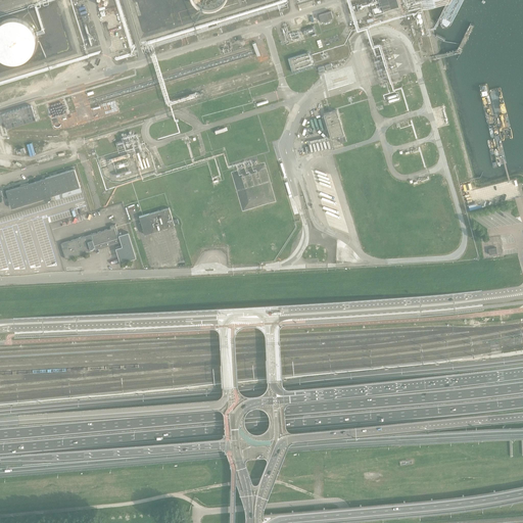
[(192,0),(195,2),(197,4),(199,6),(200,6),(204,8),(208,8),(211,8),(216,7),(218,6),(219,5),(221,4),(223,3),(225,0),(192,0)]
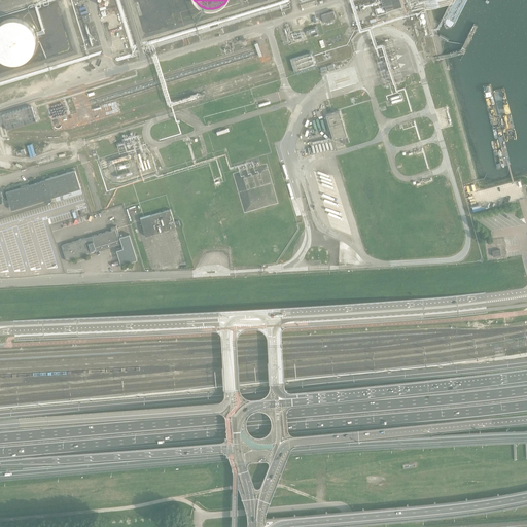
[(372,0),(373,2),(373,5),(377,15),(387,12),(386,10),(401,5),(399,0),(372,0)]
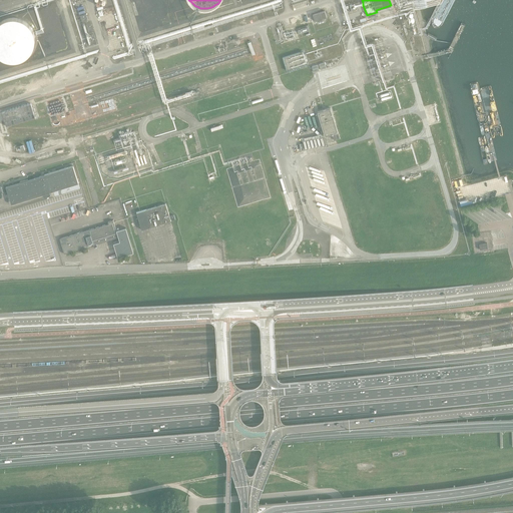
[(357,9),(356,7),(355,4),(355,2),(341,6),(344,13),(357,9)]
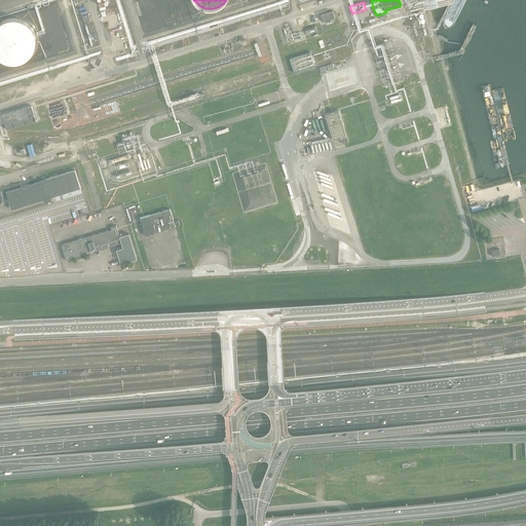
[(335,17),(333,11),(321,14),(323,22),(335,17)]
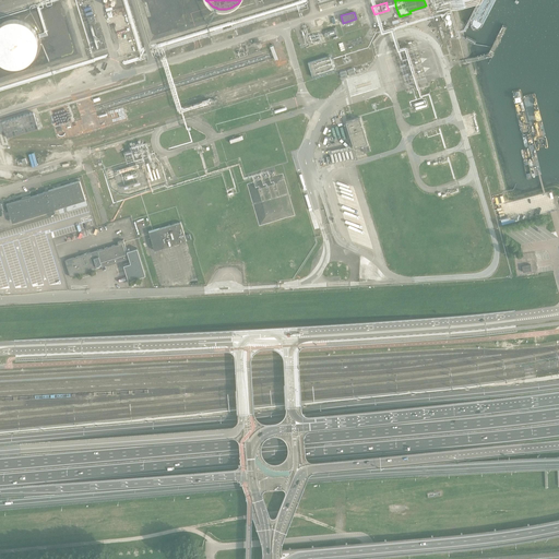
[(38,43),(38,42),(38,39),(38,37),(37,35),(36,32),(35,31),(34,27),(33,26),(31,24),(27,22),(25,21),(22,20),(18,19),(14,19),(11,19),(9,19),(6,20),(4,21),(1,22),(0,23),(0,60),(2,61),(4,63),(7,63),(10,64),(12,66),(14,66),(18,66),(20,64),(23,63),(25,63),(27,61),(31,59),(34,56),(36,51),(37,49),(38,47),(38,45),(38,43)]
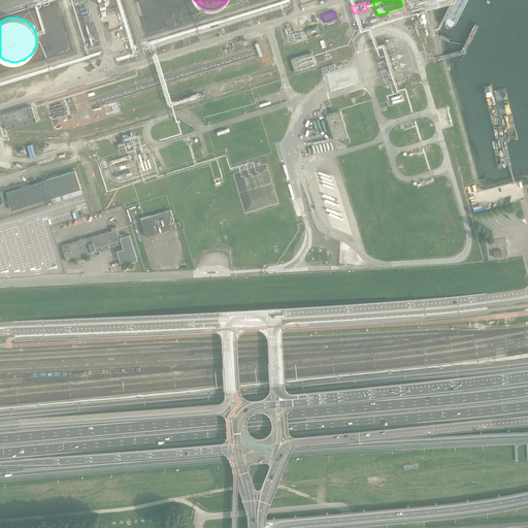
[(118,29),(110,32),(117,50),(124,46),(118,29)]
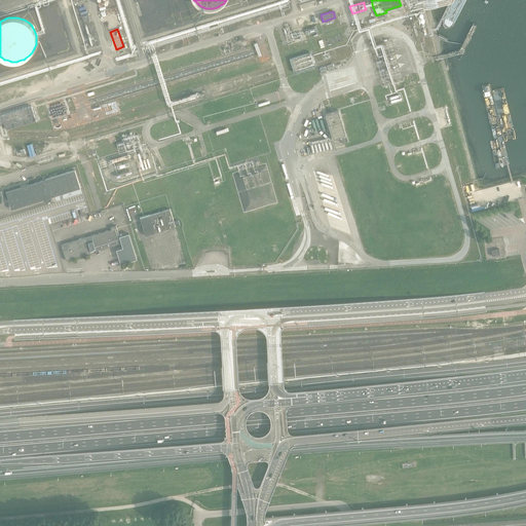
[(309,53),(289,61),(293,75),(314,68),(309,53)]
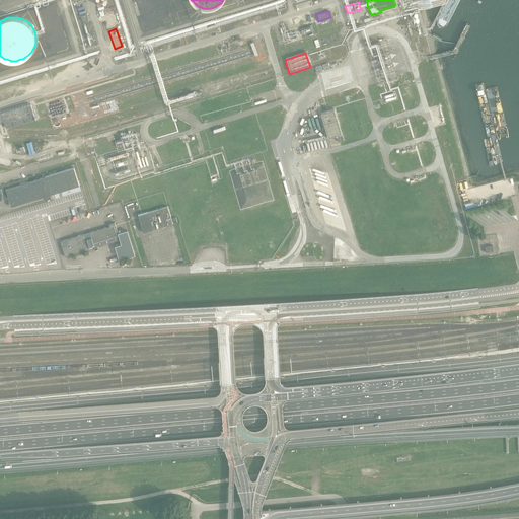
[(31,104),(1,114),(6,129),(35,120),(31,104)]
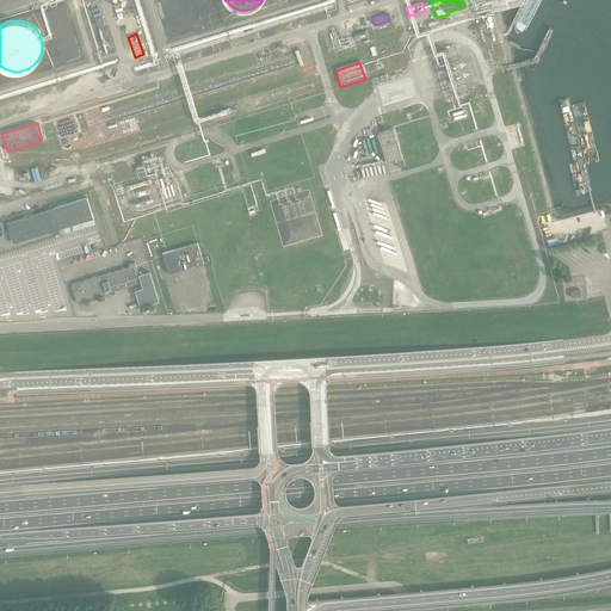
[(377,133),(386,160),(387,162),(402,158),(393,128),(377,133)]
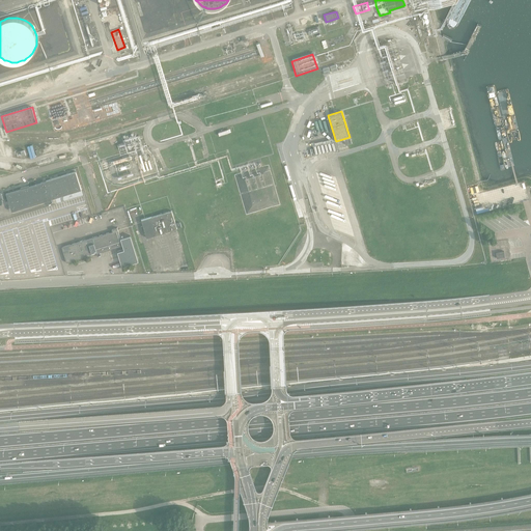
[(268,168),(234,177),(246,217),(280,207),(268,168)]
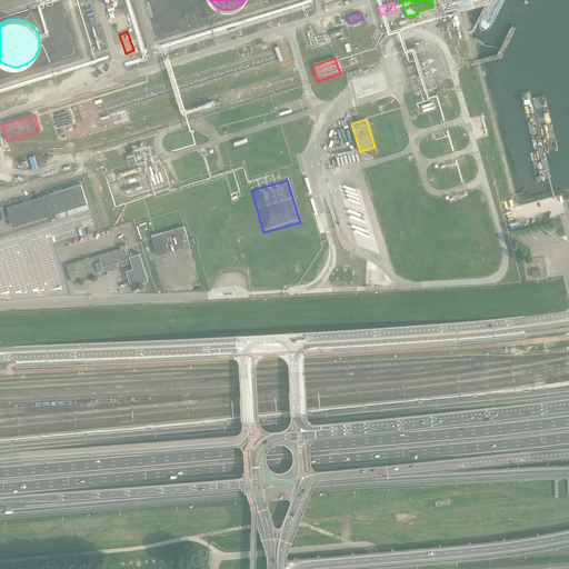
[(81,183),(45,196),(31,199),(30,198),(22,201),(22,202),(7,207),(12,227),(48,216),(49,219),(56,217),(55,213),(87,203),(81,183)]
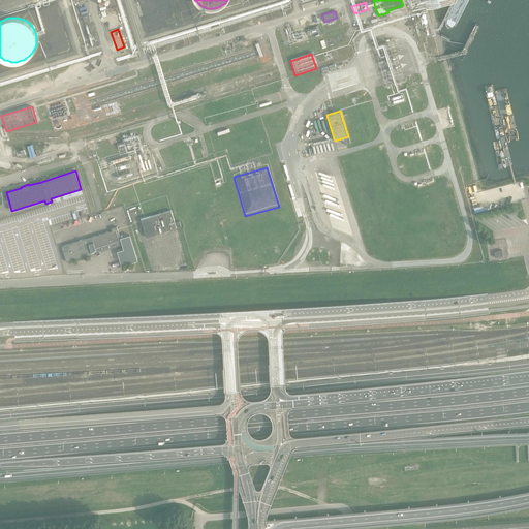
[(170,210),(153,216),(141,219),(146,237),(177,227),(170,210)]
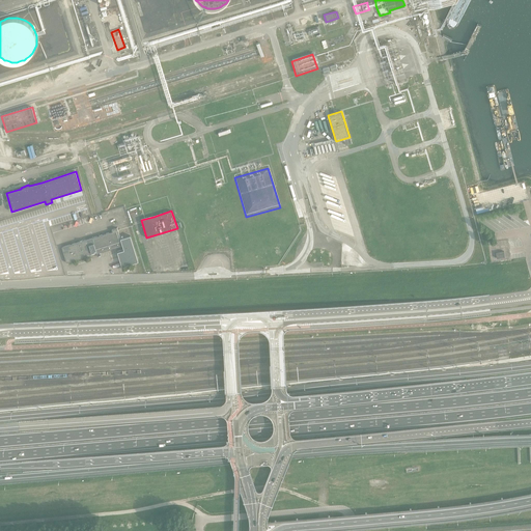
[(118,252),(122,267),(139,261),(131,235),(120,239),(117,229),(117,227),(112,229),(112,231),(79,242),(78,240),(74,241),(74,244),(61,247),(66,262),(92,255),(91,253),(96,251),(96,253),(117,247),(122,246),(124,250),(118,252)]
